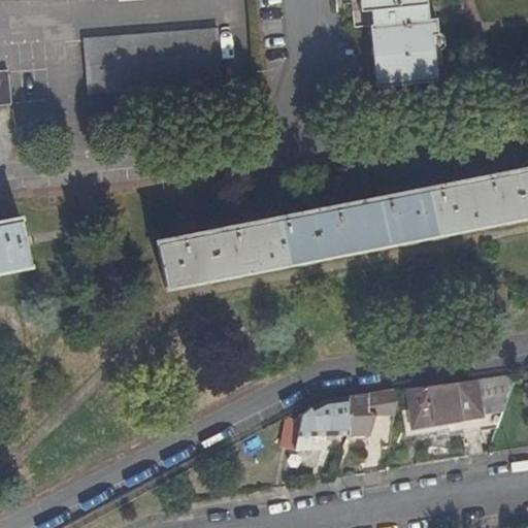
[(356,0),(359,27),(372,26),(374,40),(382,39),(385,86),(439,80),(436,37),(441,36),(440,20),(432,20),(429,0),(356,0)]
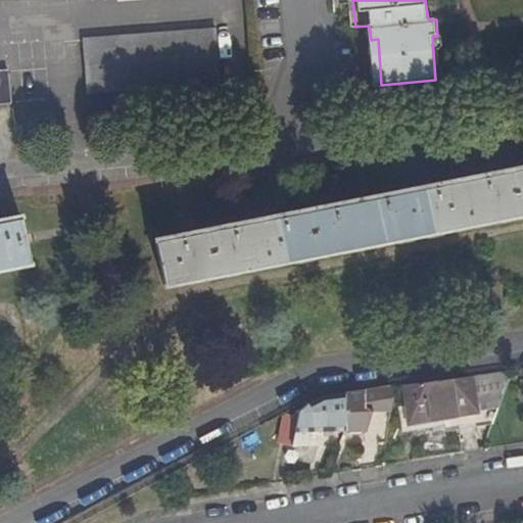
[(219,85),(217,34),(83,39),(86,90),(219,85)]
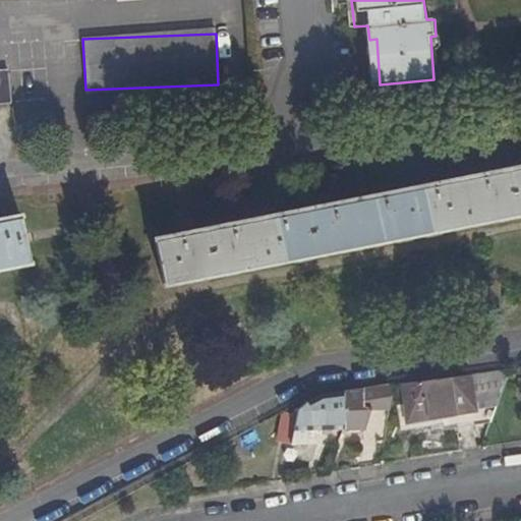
[(373,84),(380,84),(377,39),(369,40),(373,84)]
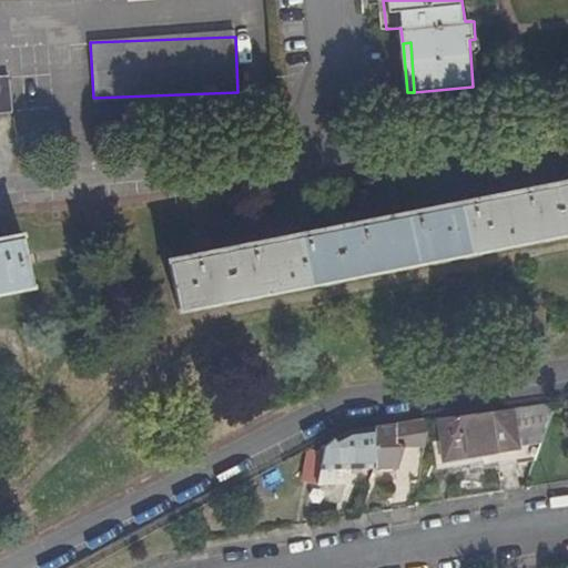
[(0,104),(16,104),(12,75),(0,75),(0,104)]
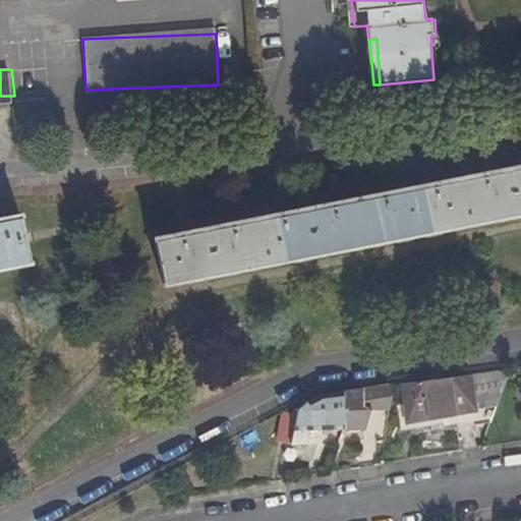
[(520,211),(520,163),(157,234),(166,279),(520,211)]
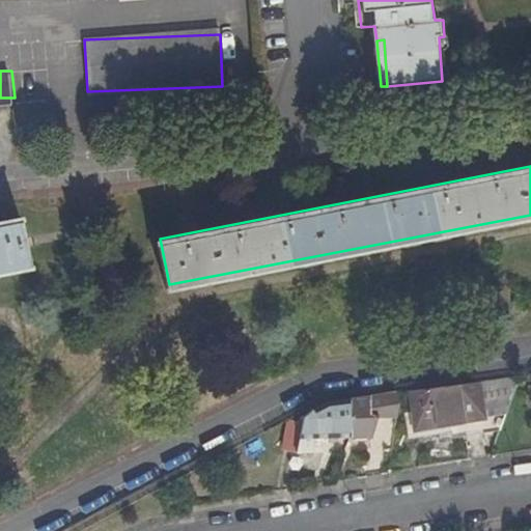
[(0,271),(31,266),(22,219),(0,222),(0,271)]
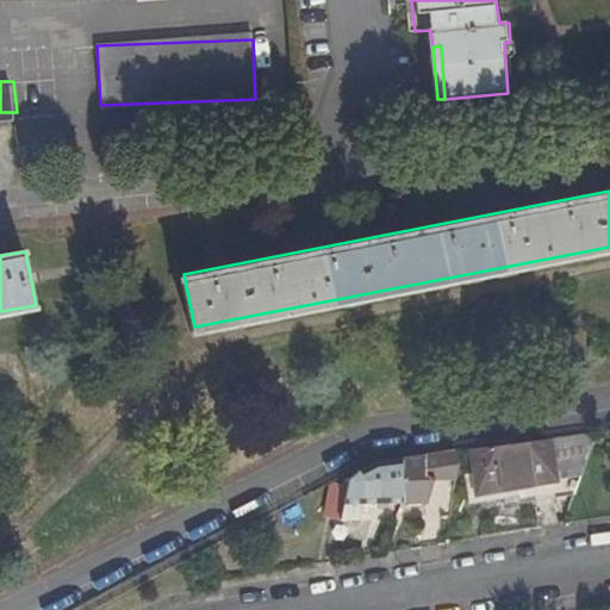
[(511,442),(480,447),(471,448),(473,466),(474,470),(478,491),(534,483),(582,475),(595,431),(549,437),(511,442)]
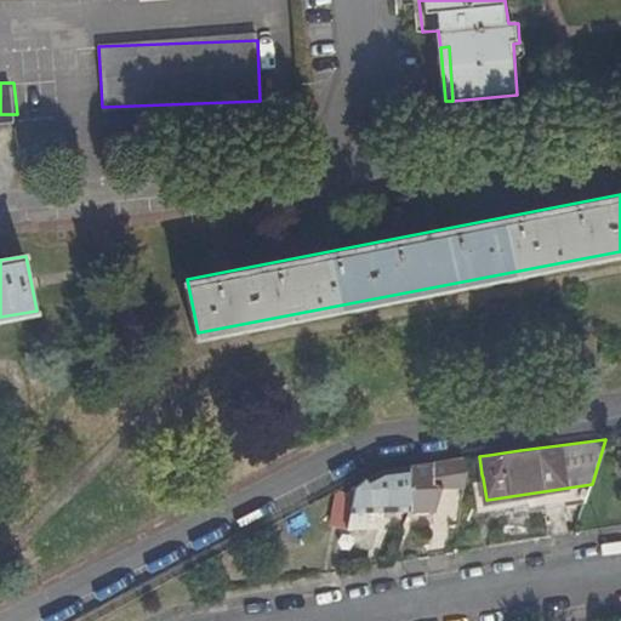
[(409,465),(408,510),(434,510),(442,486),(433,484),(432,462),(409,465)]
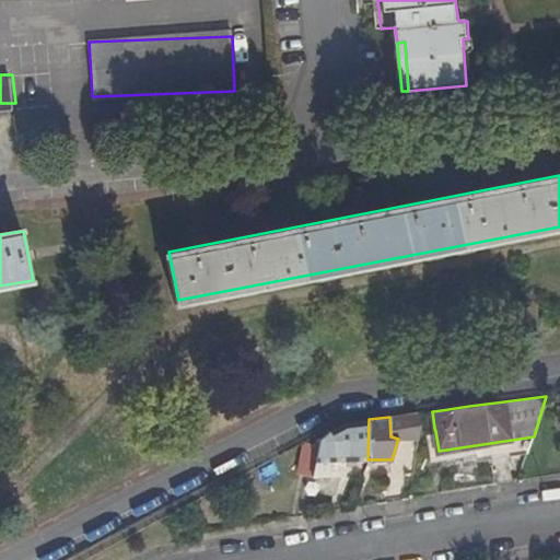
[(330,459),(368,459),(369,419),(346,422),(330,430),(329,438),(323,438),(321,448),(315,476),(331,476),(330,459)]
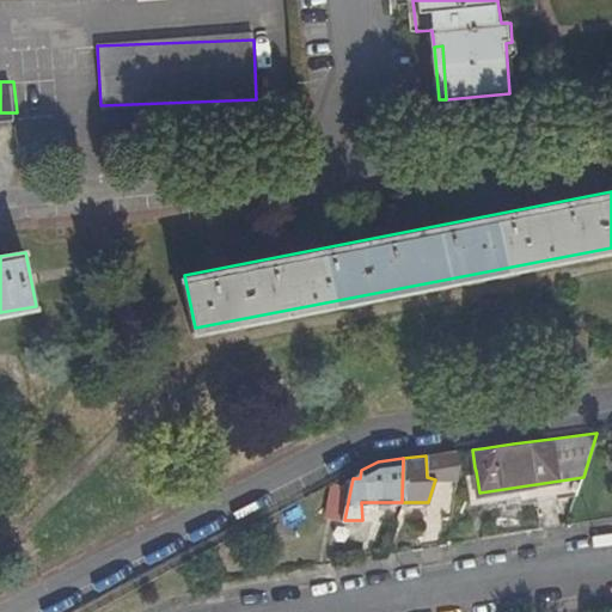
[(583,477),(536,484),(479,493),(476,471),(466,473),(469,490),(472,505),(522,496),(525,503),(528,503),(577,495),(583,477)]
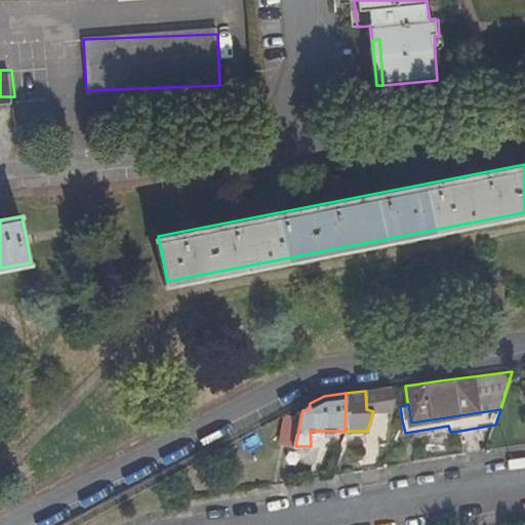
[(281,444),(295,446),(300,420),(285,417),(281,444)]
